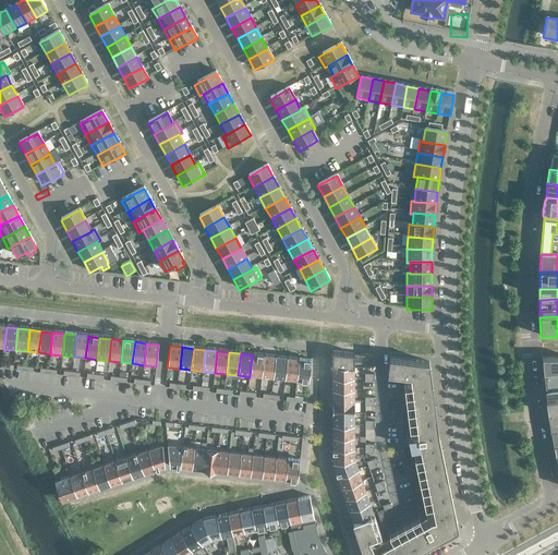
[(374,369),(374,358),(361,357),(361,363),(354,363),(354,356),(332,353),(332,369),(354,369),(374,369)]
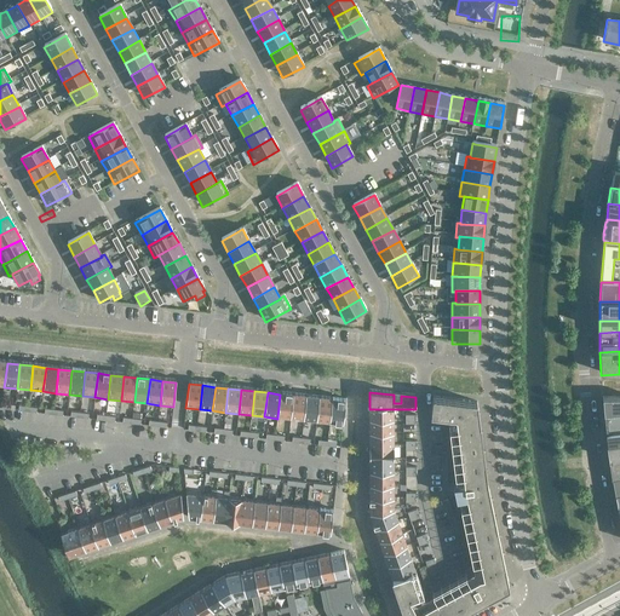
[(291,420),(293,396),(280,395),(277,419),(291,420)]
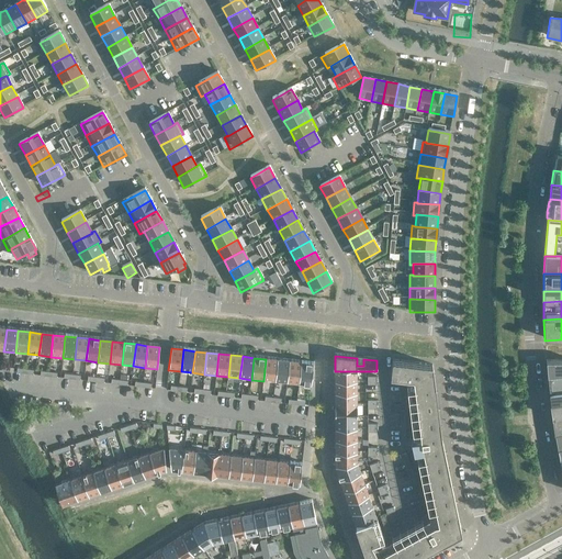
[(274,382),(278,360),(266,359),(263,381),(274,382)]
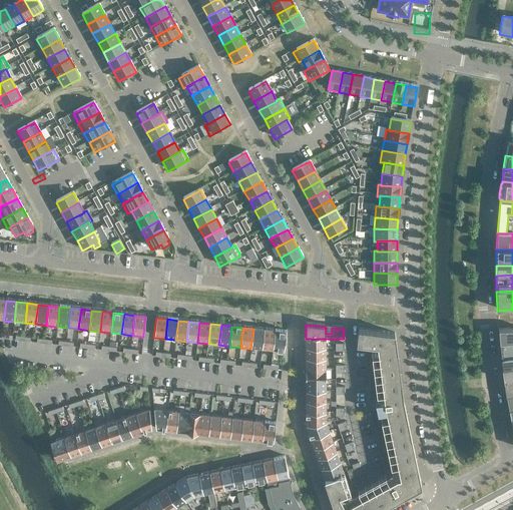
[(262,350),(264,330),(253,329),(250,349),(262,350)]
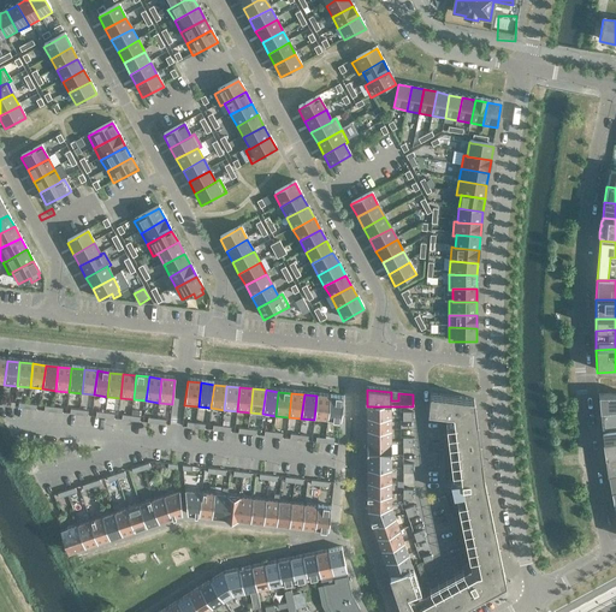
[(327,422),(330,398),(317,396),(314,420),(327,422)]
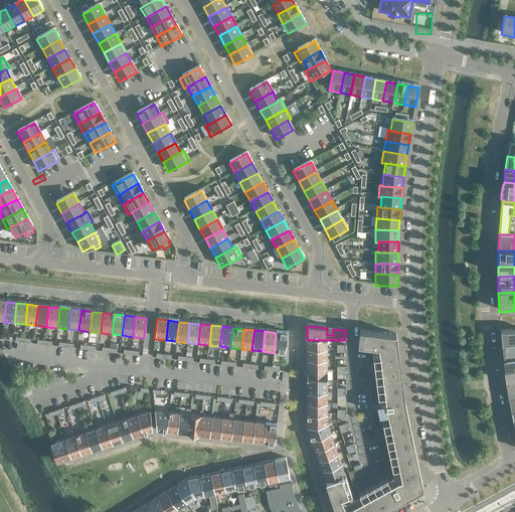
[(352,499),(344,476),(325,483),(335,511),(381,511),(422,489),(404,402),(396,336),(359,332),(358,346),(371,347),(379,405),(378,405),(380,416),(381,416),(393,476),(352,499)]
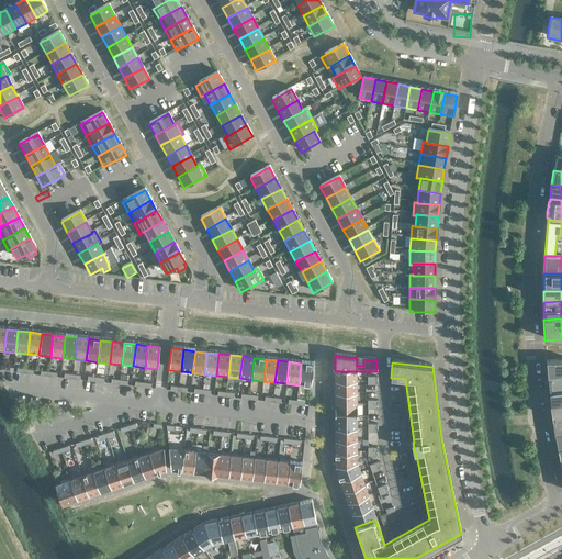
[(561,362),(546,362),(547,377),(561,376),(561,362)]
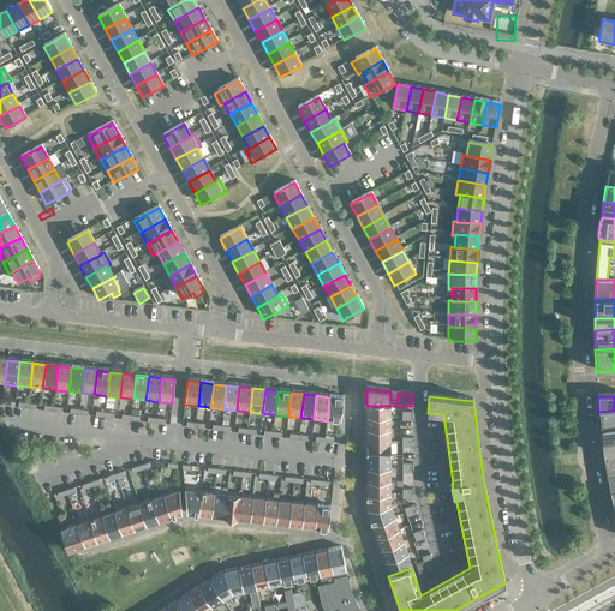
[(329,397),(327,421),(340,423),(342,399),(329,397)]
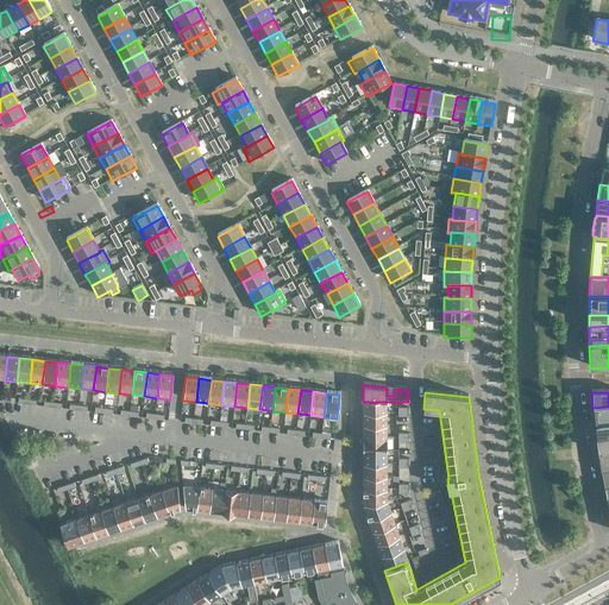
[(363,415),(387,414),(387,402),(363,402),(363,415)]
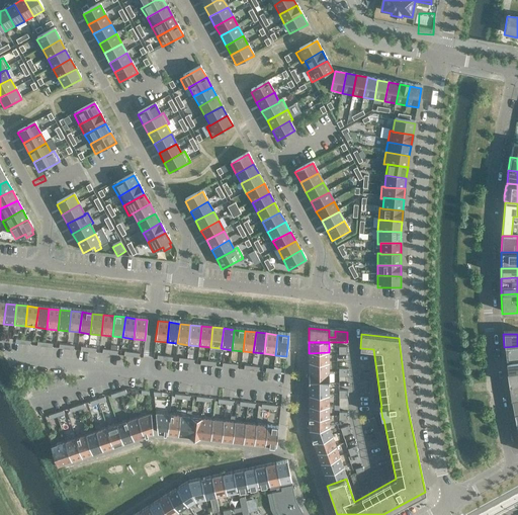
[(517,346),(504,347),(506,364),(517,362),(517,346)]
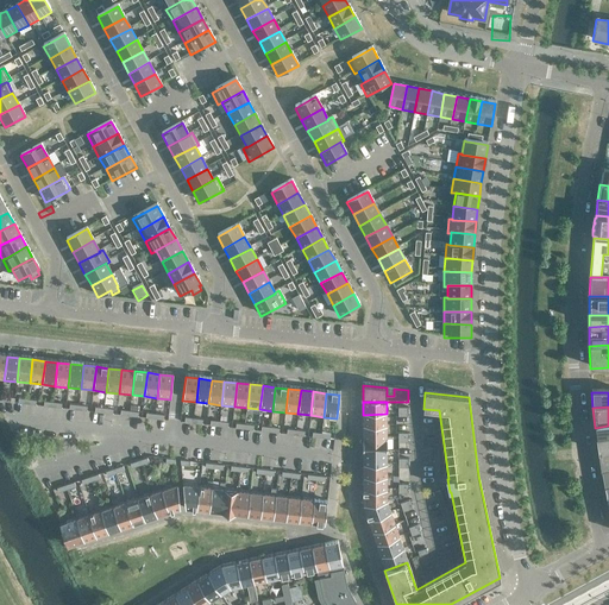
[(363,427),(387,427),(387,414),(363,415),(363,427)]
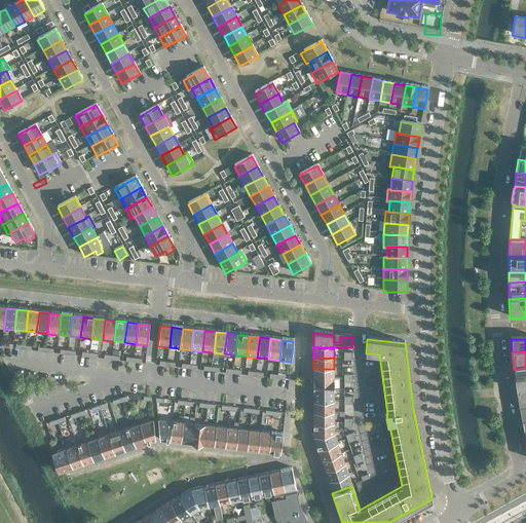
[(108,365),(107,377),(121,378),(121,366),(108,365)]
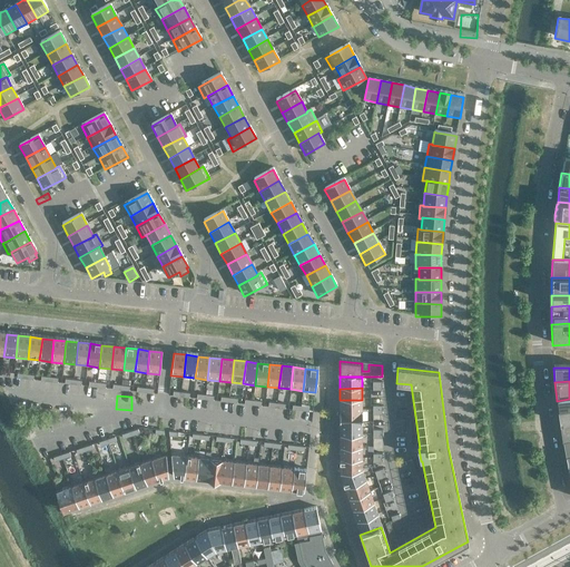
[(569,399),(557,401),(558,412),(569,410),(569,399)]
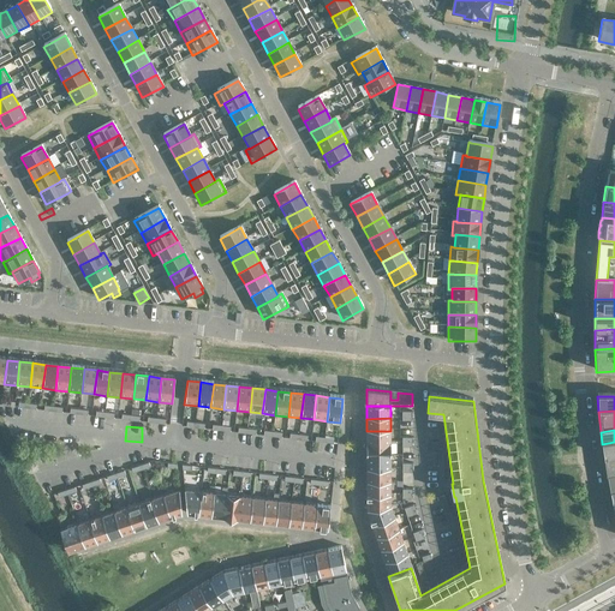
[(366,444),(390,444),(390,431),(366,431),(366,444)]
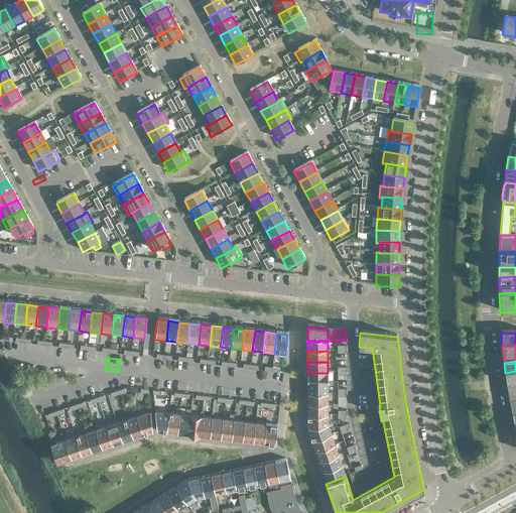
[(515,371),(505,373),(507,385),(515,383),(515,371)]
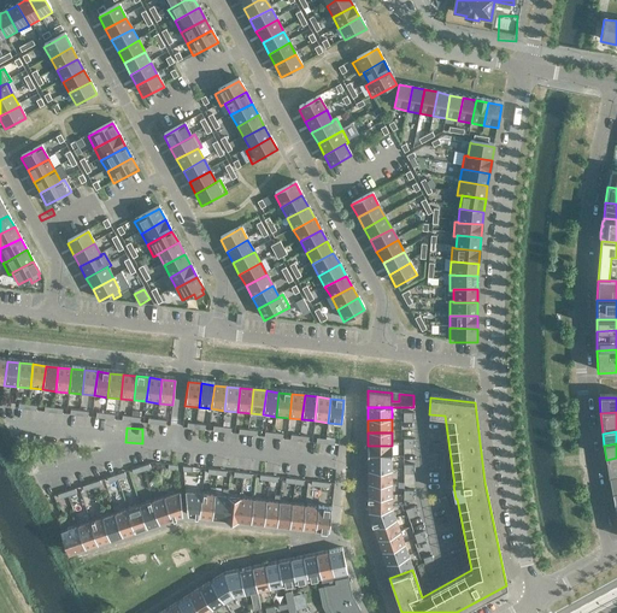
[(368,459),(392,459),(392,446),(368,446),(368,459)]
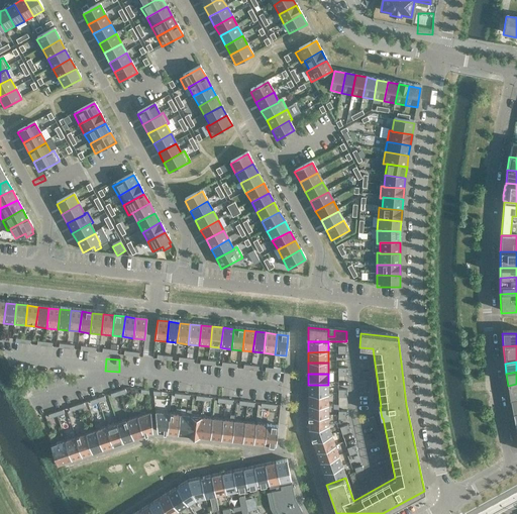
[(511,401),(516,400),(516,384),(508,386),(511,401)]
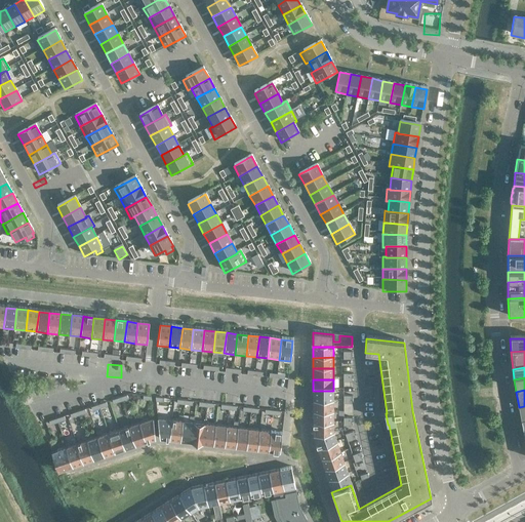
[(313,402),(333,402),(333,391),(313,391),(313,402)]
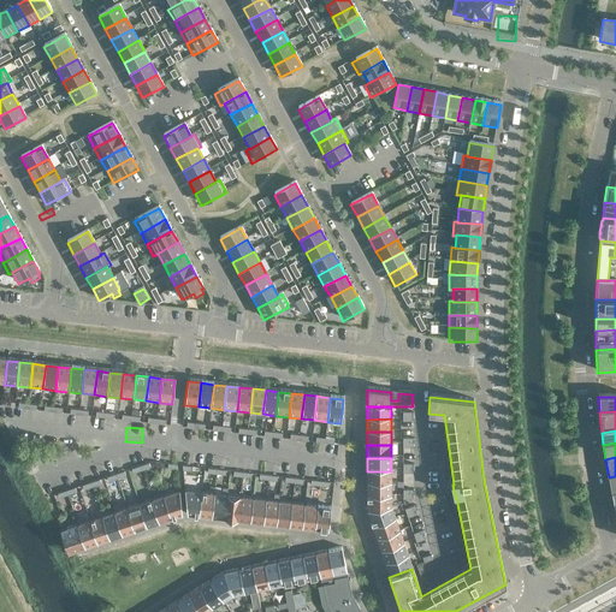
[(367,485),(391,483),(391,471),(367,471),(367,485)]
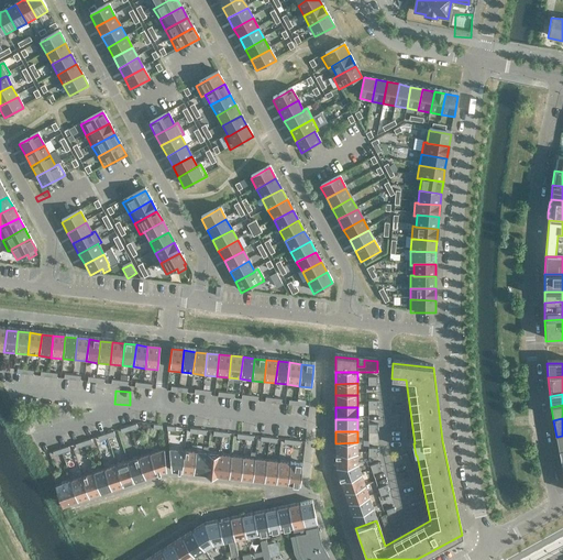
[(335,454),(357,454),(357,442),(335,443),(335,454)]
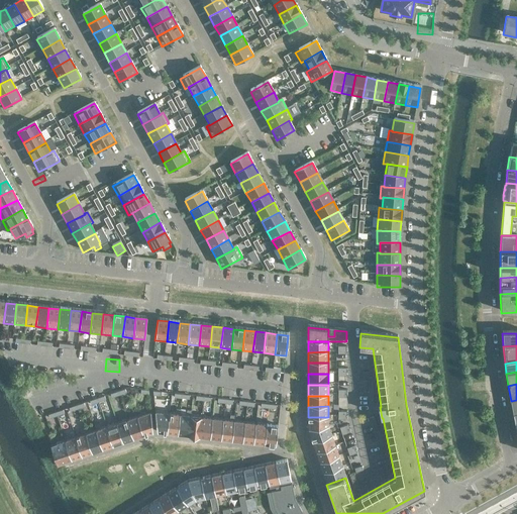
[(169,415),(156,413),(158,434),(167,435),(169,415)]
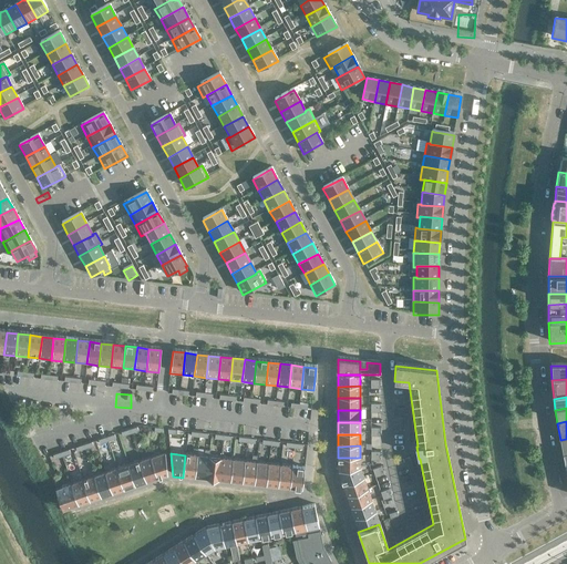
[(157,480),(167,477),(165,454),(151,459),(157,480)]
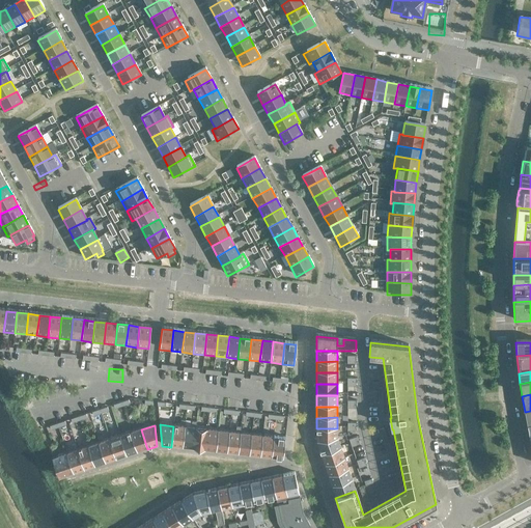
[(183,448),(185,427),(173,426),(171,447),(183,448)]
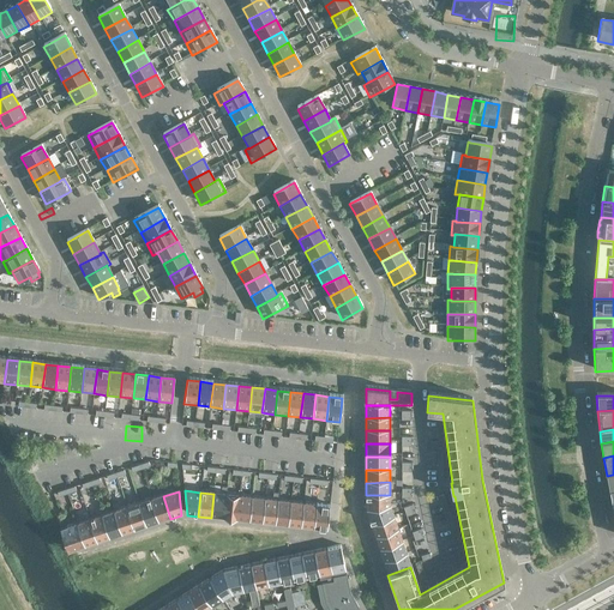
[(223,519),(227,495),(214,494),(211,518),(223,519)]
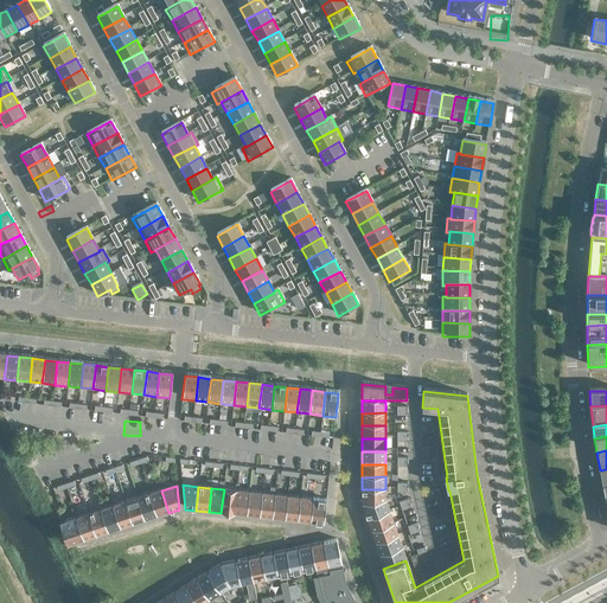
[(234,514),(236,492),(224,489),(221,513),(234,514)]
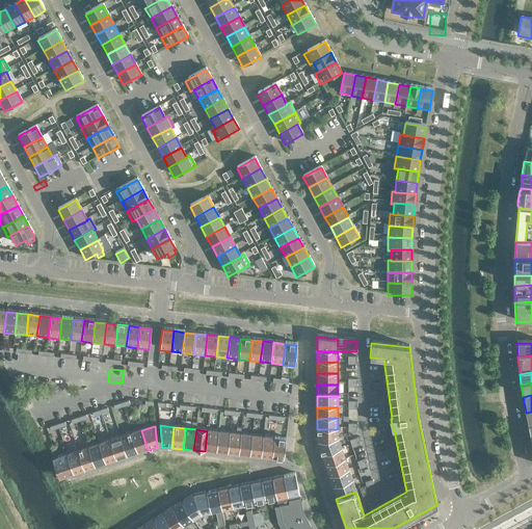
[(317,429),(317,443),(338,440),(338,429),(317,429)]
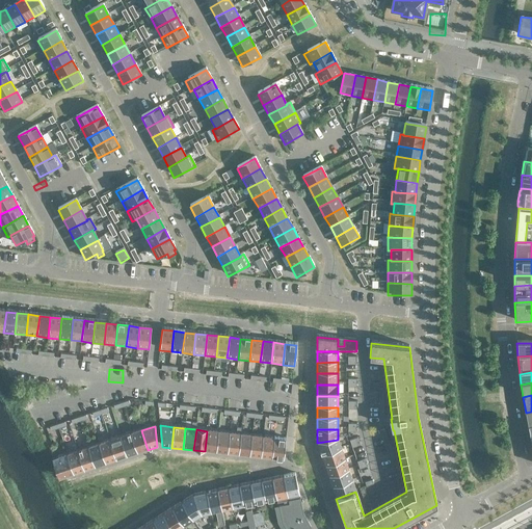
[(148,450),(141,430),(131,433),(137,454),(148,450)]
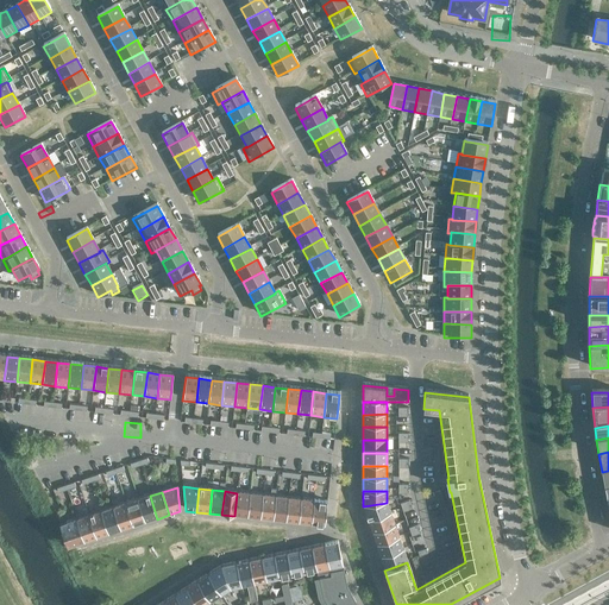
[(248,518),(250,495),(237,493),(234,516),(248,518)]
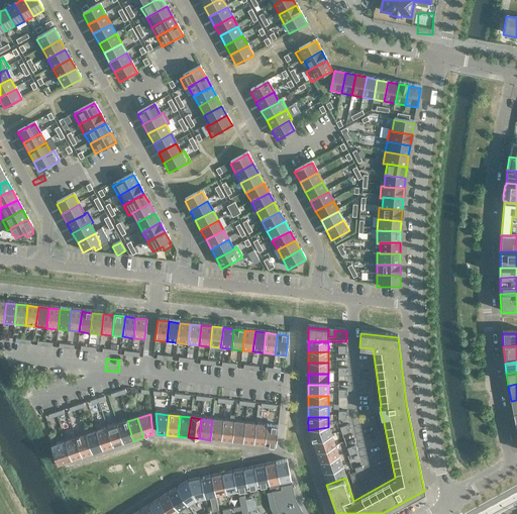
[(221,441),(223,421),(212,420),(210,440),(221,441)]
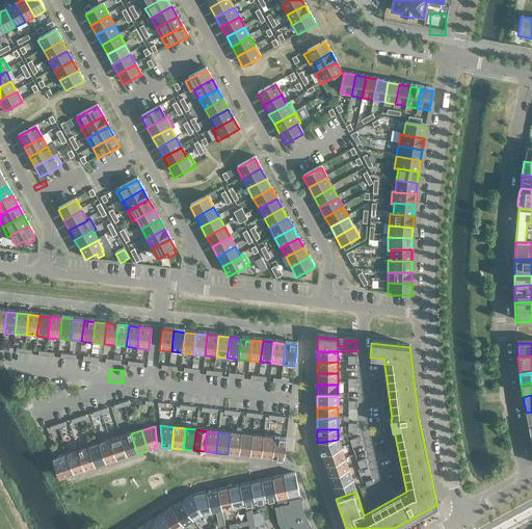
[(137,454),(131,433),(120,438),(127,457),(137,454)]
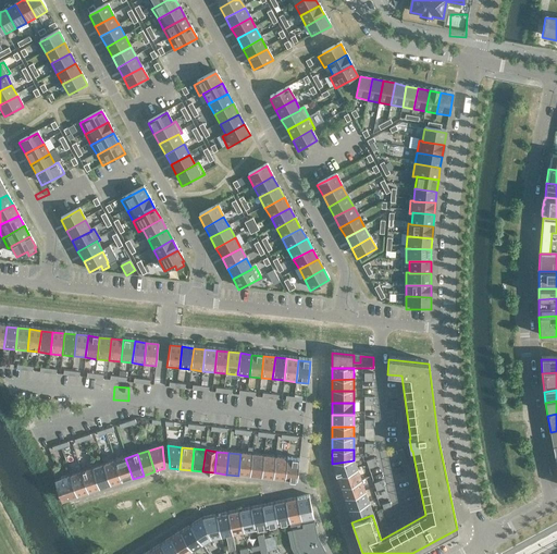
[(249,477),(252,455),(240,454),(238,476),(249,477)]
